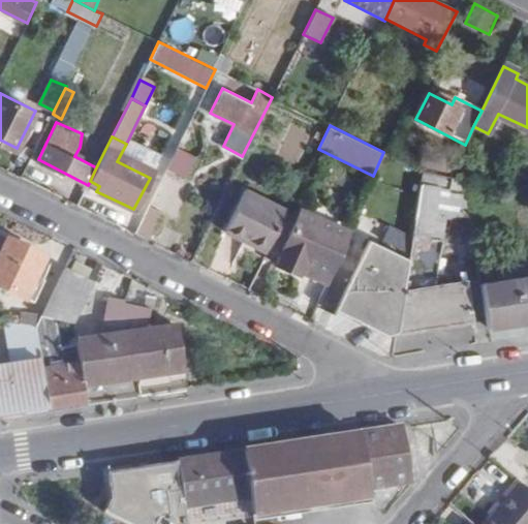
[(177,146),(166,167),(184,177),(194,155),(177,146)]
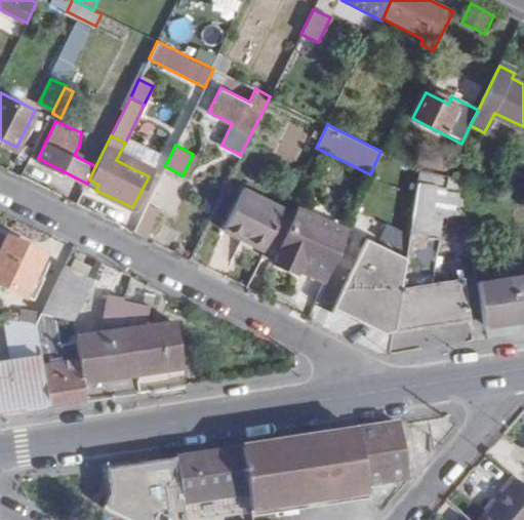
[(442,215),(467,212),(462,176),(446,174),(419,170),(417,183),(447,188),(442,215)]
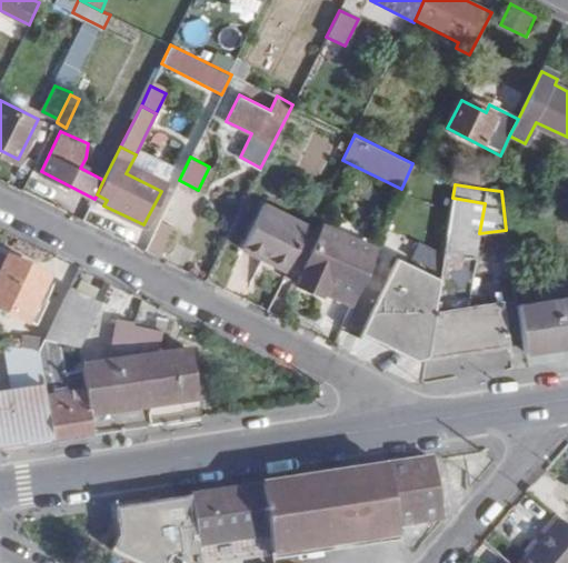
[(266,255),(288,265),(309,224),(262,201),(240,248),(265,259),(266,255)]
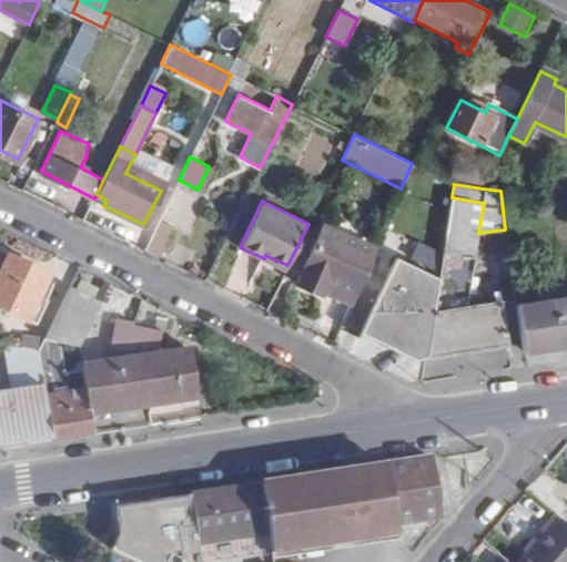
[(160,220),(145,248),(160,256),(174,227),(160,220)]
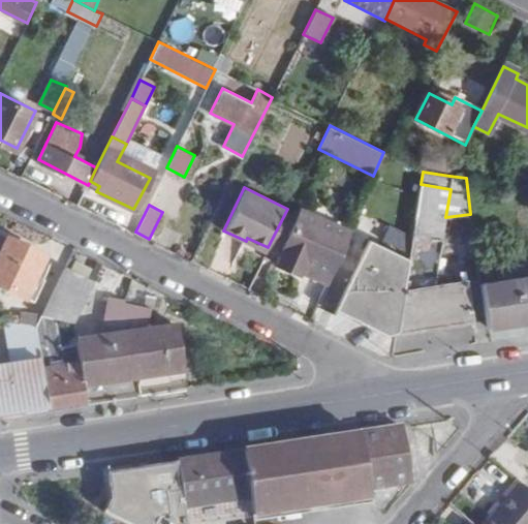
[(303,271),(307,260),(333,271),(350,228),(301,208),(277,264),(301,273),(303,271)]
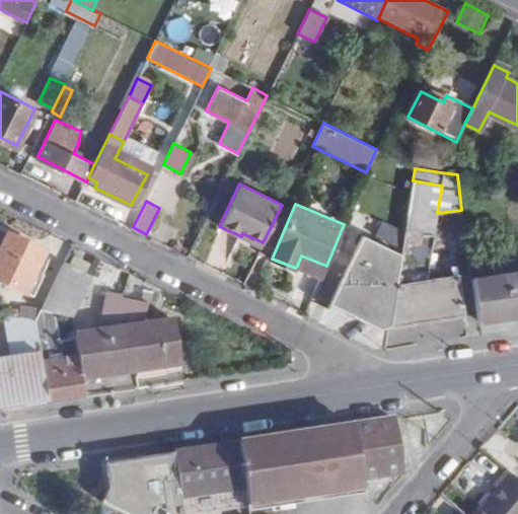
[(0,248),(0,281),(27,294),(48,254),(0,230),(0,248)]
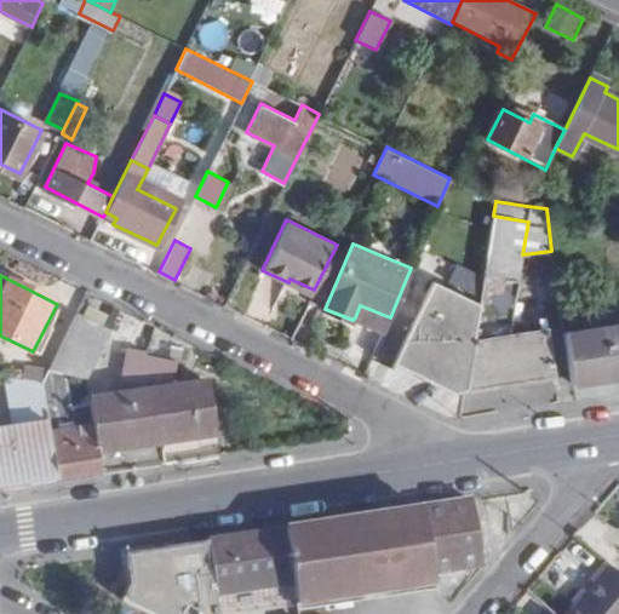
[(453,388),(466,386),(479,304),(431,279),(391,359),(453,388)]
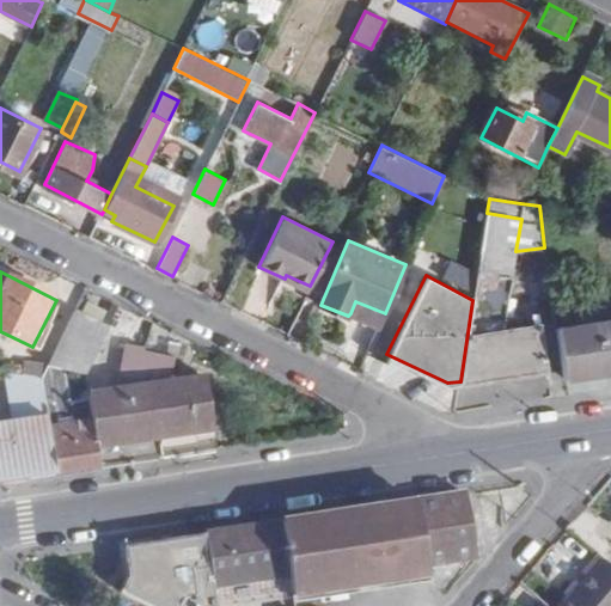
[(385,313),(355,301),(350,313),(380,325),(385,313)]
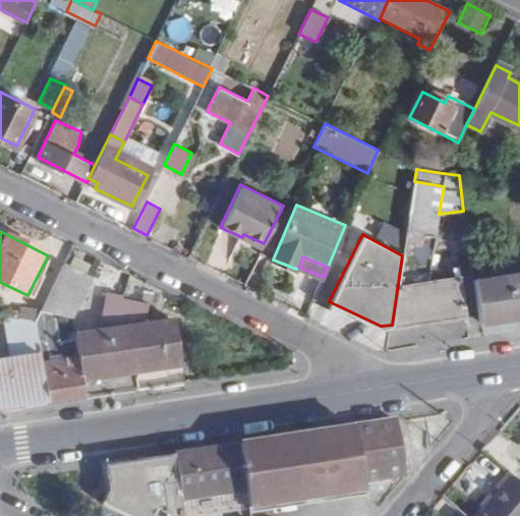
[(72,319),(92,279),(65,265),(36,321),(40,354),(47,402),(83,396),(75,340),(60,342),(56,310),(72,319)]
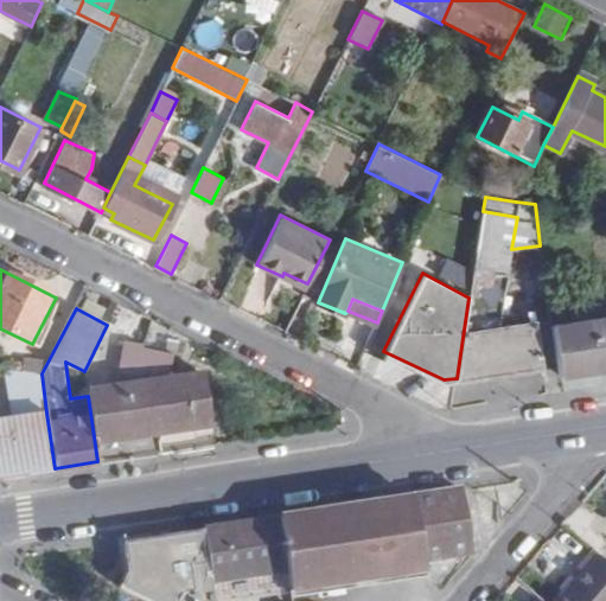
[(605,364),(605,313),(550,321),(559,371),(605,364)]
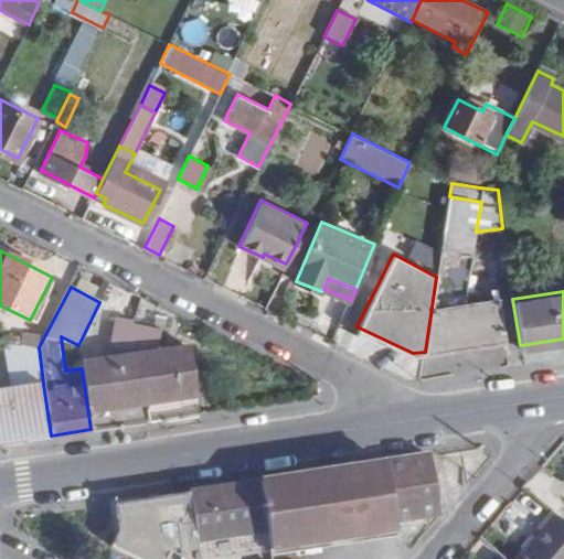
[(115,359),(81,365),(82,368),(91,429),(148,421),(139,354),(132,354),(141,324),(135,323),(135,321),(117,318),(108,350),(114,350),(115,359)]
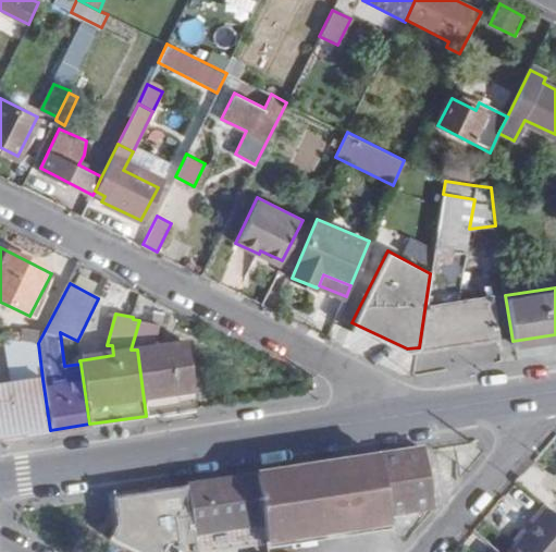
[(155,345),(159,324),(139,320),(131,350),(137,350),(146,416),(198,408),(187,341),(155,345)]
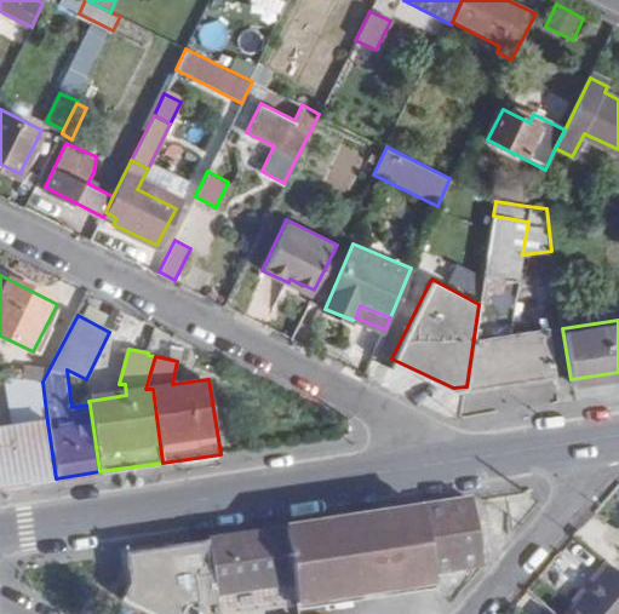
[(43,382),(6,377),(12,426),(47,422),(43,382)]
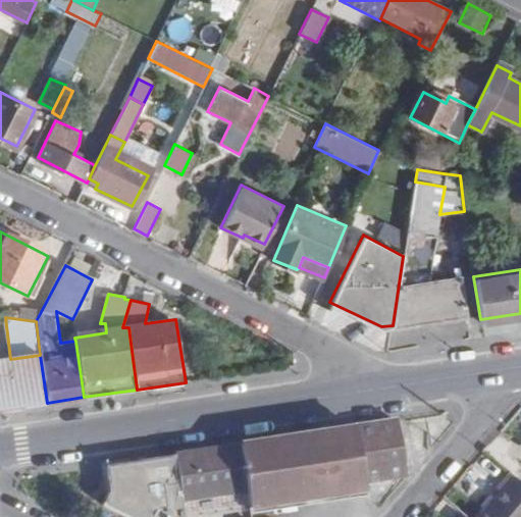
[(0,402),(1,410),(47,403),(40,355),(10,359),(0,360),(0,402)]
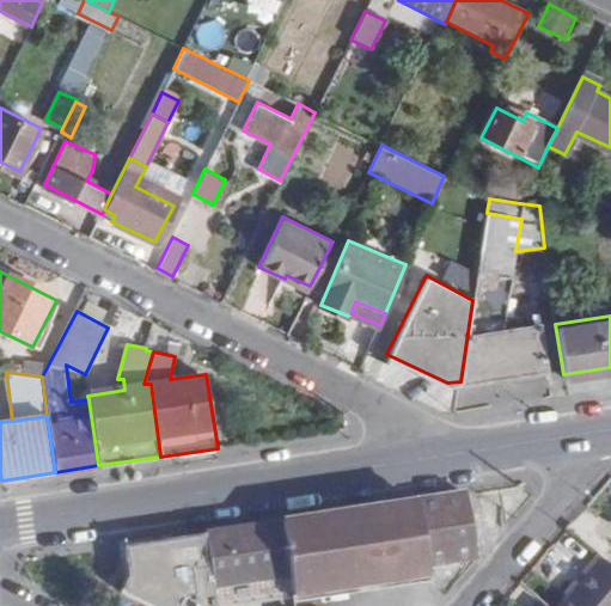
[(469,493),(282,522),(293,597),(428,576),(427,564),(477,556),(469,493)]
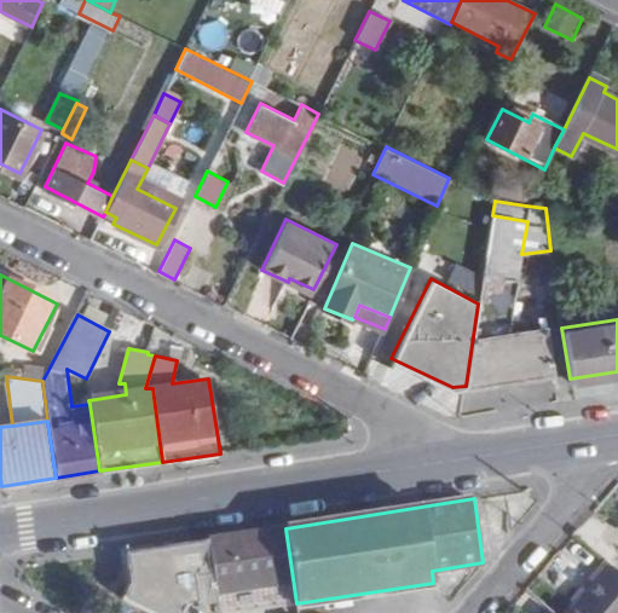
[(298,612),(296,603),(286,528),(207,539),(218,612),(298,612)]
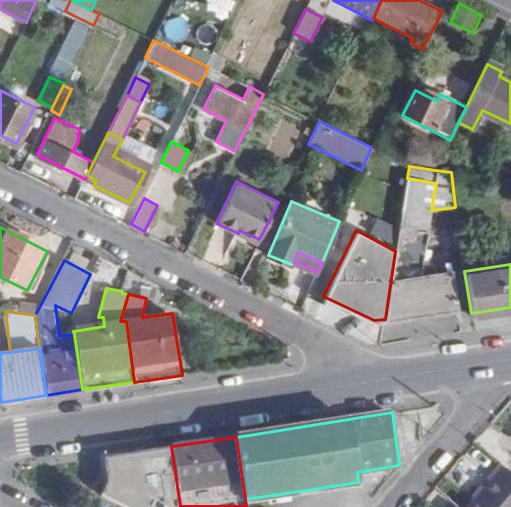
[(180,506),(171,446),(103,457),(107,482),(102,495),(125,506),(180,506)]
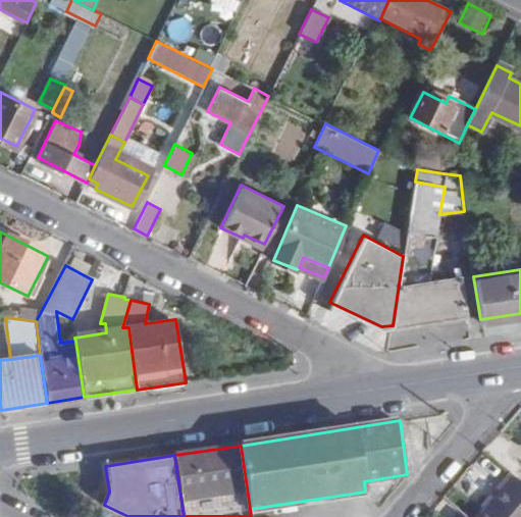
[(484,510),(479,516),(520,516),(520,483),(510,474),(488,500),(491,502),(484,510)]
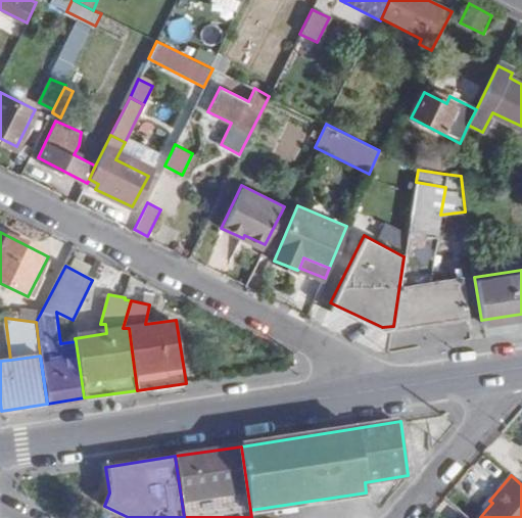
[(489,501),(482,509),(485,511),(492,503),(489,501)]
